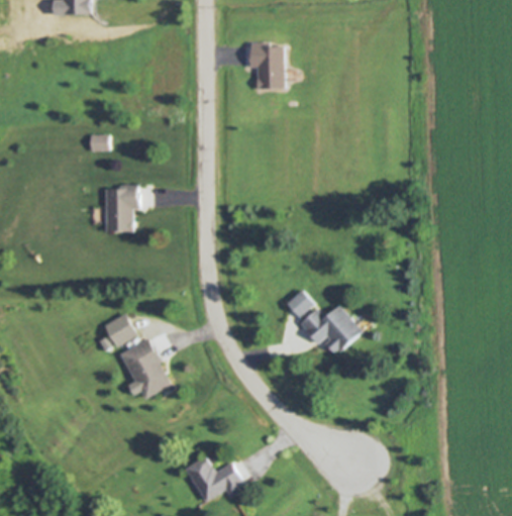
[(47,17),(86,16),(84,0),(57,0),(58,2),(47,3),(47,17)]
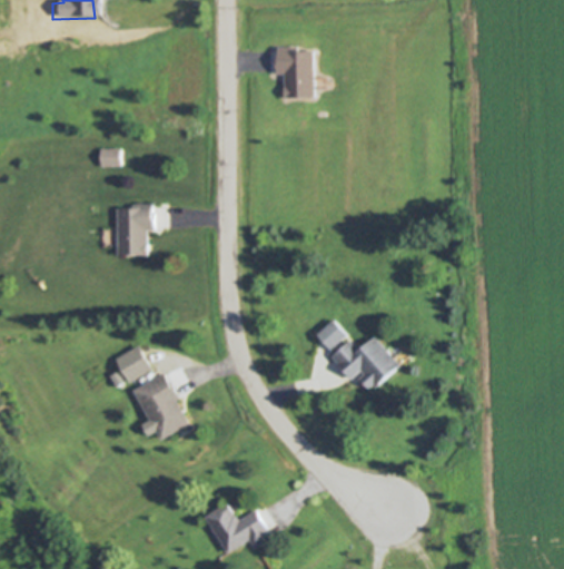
[(294,48),(294,51),(309,50),(310,97),(285,98),(285,100),(282,100),(280,75),(274,75),(273,56),(275,56),(275,48),(294,48)]
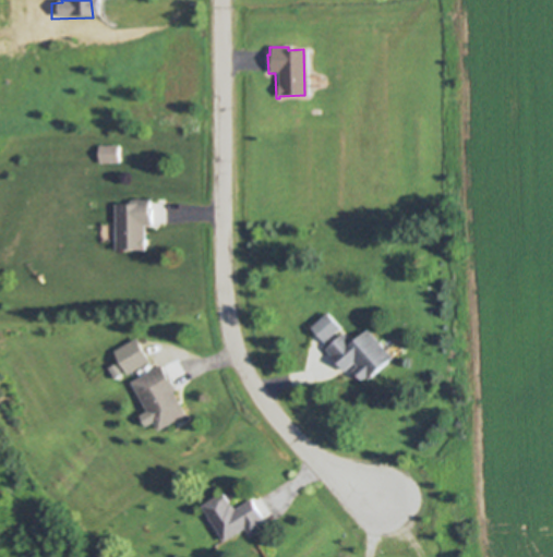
[(116,162),(96,162),(96,146),(116,146),(116,162)]
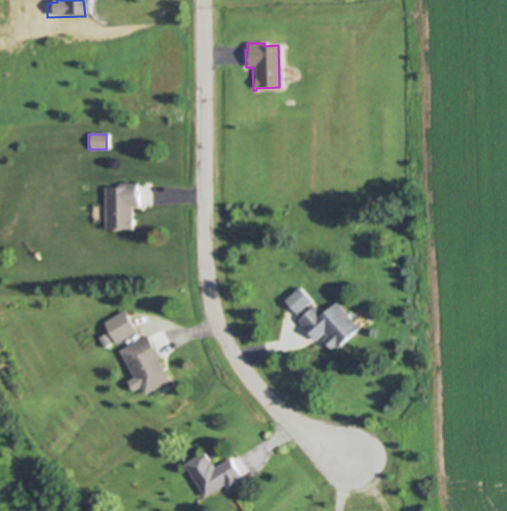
[(136,184),(136,191),(137,191),(137,207),(130,207),(130,219),(131,219),(131,229),(104,229),(104,188),(118,188),(118,184),(136,184)]
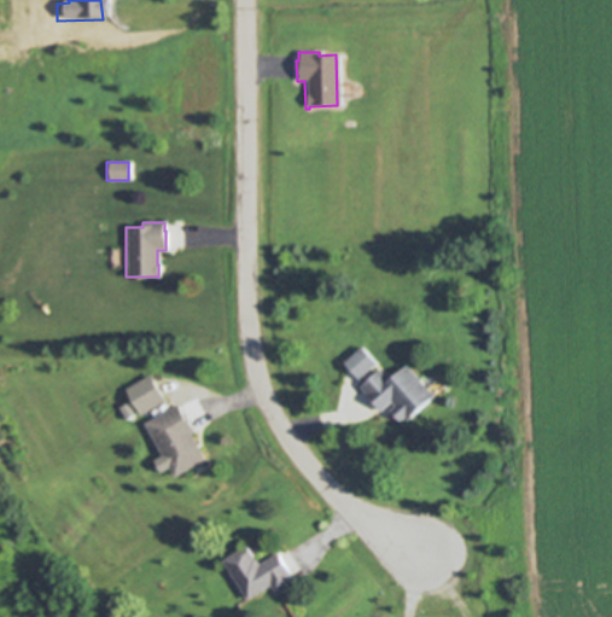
[(374,364),(356,379),(342,362),(360,347),(374,364)]
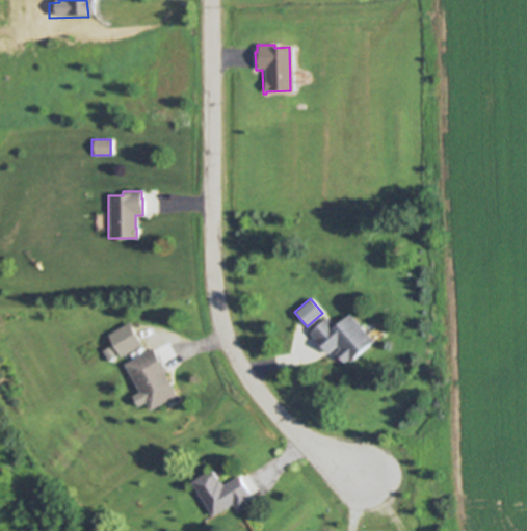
[(347,314),(371,341),(348,361),(346,359),(342,363),(334,353),(338,349),(335,346),(325,354),(308,334),(324,319),(333,328),(347,314)]
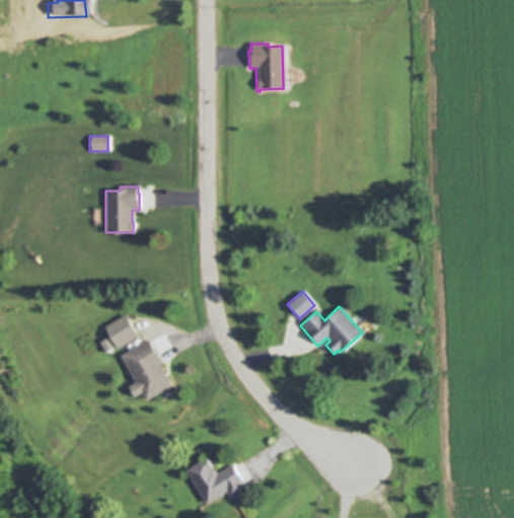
[(98,328),(108,351),(132,341),(122,318),(98,328)]
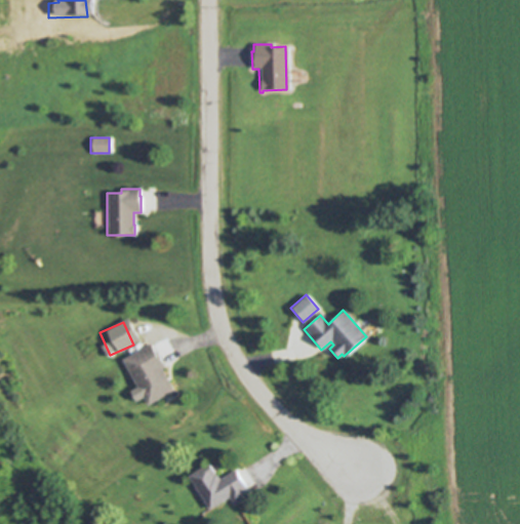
[(173,389),(148,404),(121,360),(151,343),(165,366),(161,368),(173,389)]
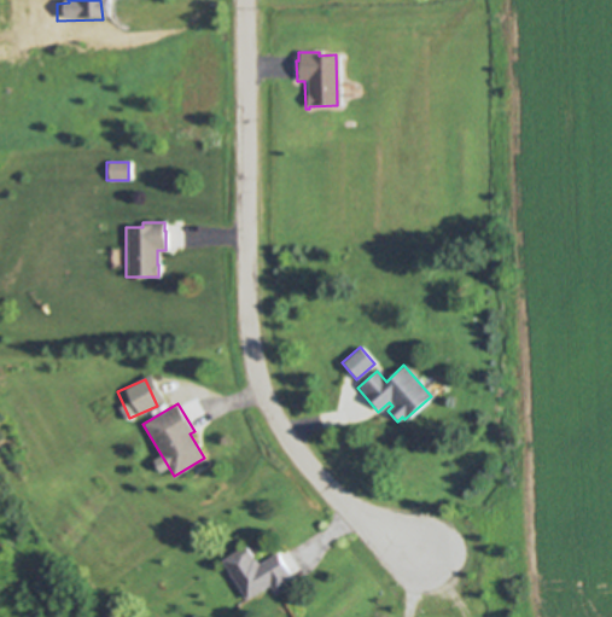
[(250,557),(251,559),(254,559),(257,564),(274,553),(287,574),(286,574),(291,582),(273,593),(268,585),(244,599),(231,577),(229,577),(227,574),(228,572),(220,559),(244,545),(250,556),(250,557)]
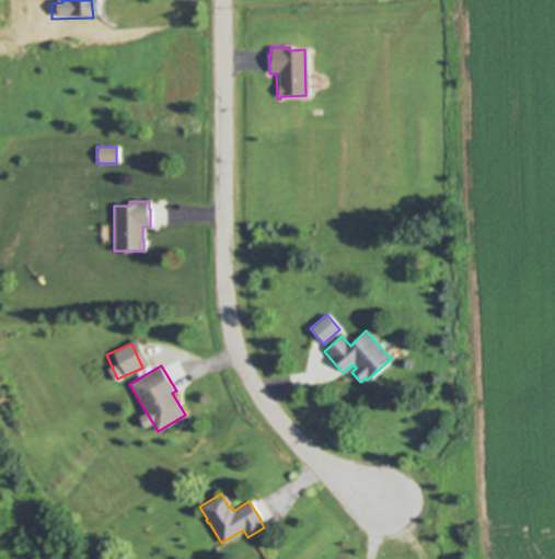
All buildings are outlined.
